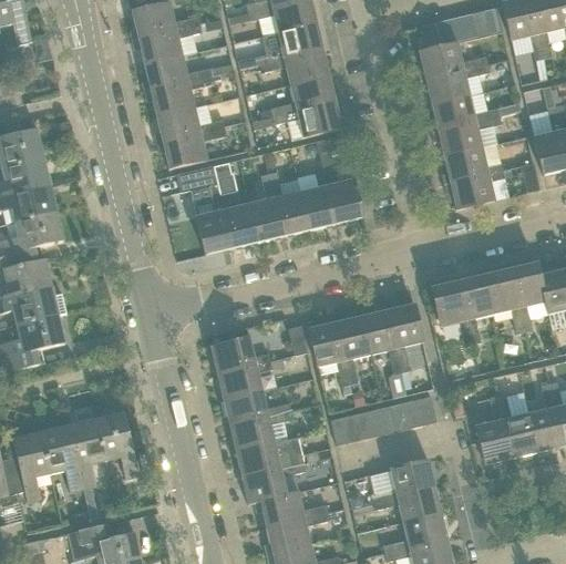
[(0,0),(0,26),(13,23),(18,44),(32,42),(22,0),(0,0)]
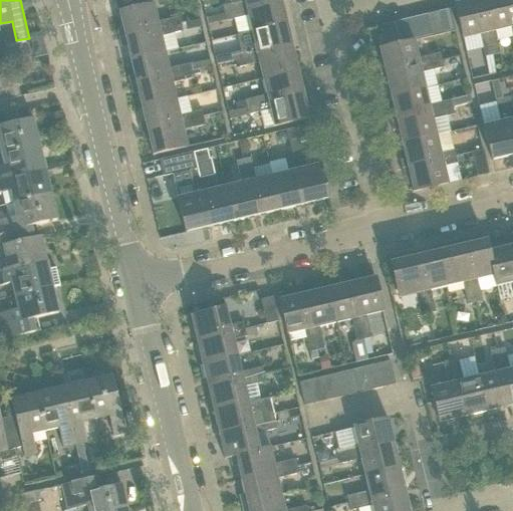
[(223,3),(225,10),(272,0),(236,0),(223,3)]
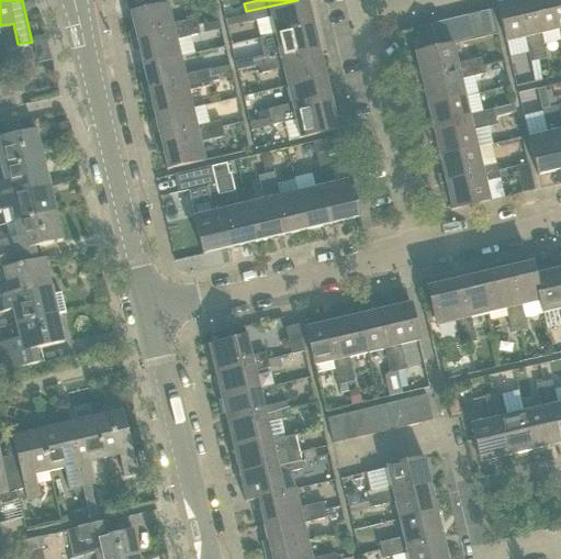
[(271,14),(276,32),(314,23),(309,0),(298,0),(246,11),(247,20),(271,14)]
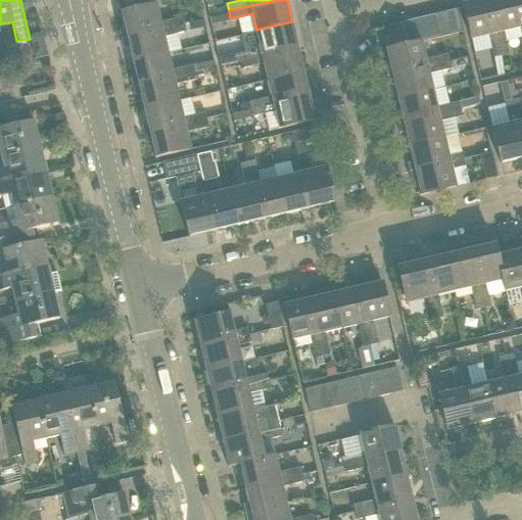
[(502,53),(488,0),(467,0),(463,1),(471,37),(488,33),(493,55),(502,53)]
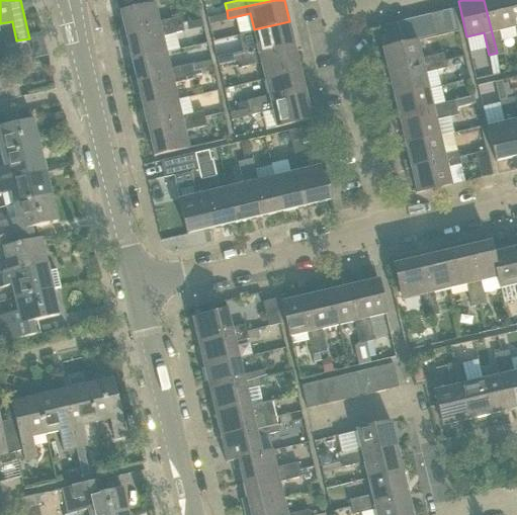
[(484,0),(497,53),(504,51),(499,29),(515,25),(509,0),(484,0)]
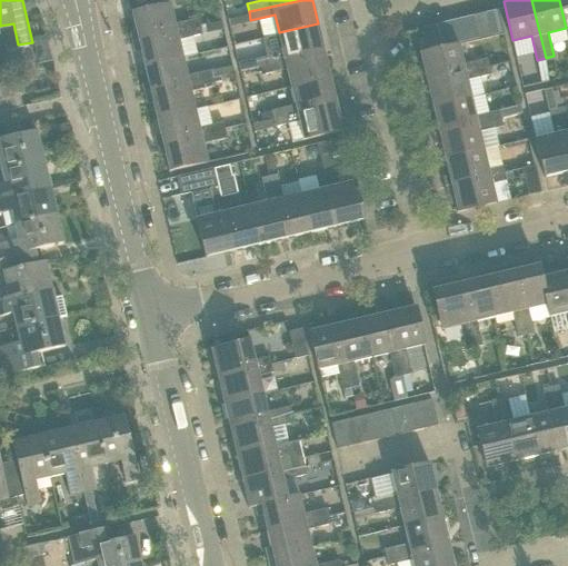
[(129,30),(131,40),(200,23),(199,16),(175,21),(170,2),(131,11),(136,28),(129,30)]
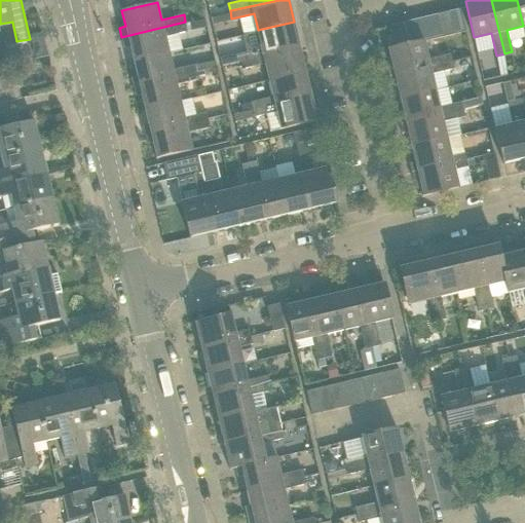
[(449,9),(454,32),(466,30),(460,6),(449,9)]
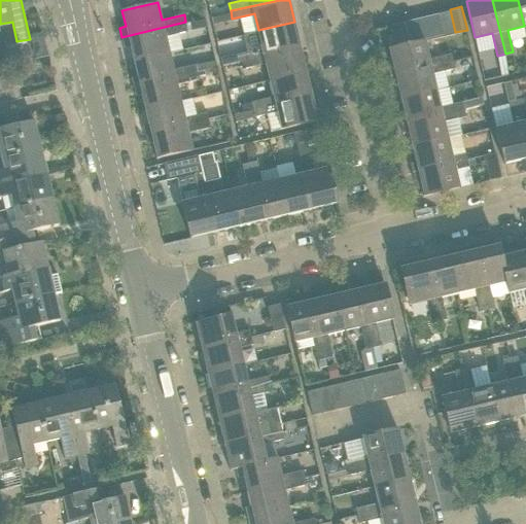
[(439,11),(444,35),(455,32),(450,9),(439,11)]
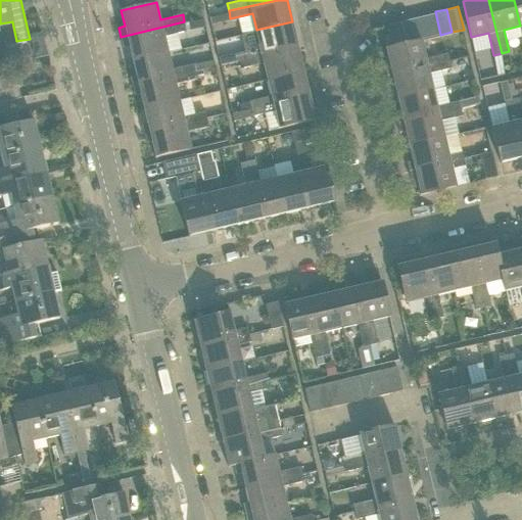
[(423,14),(429,38),(440,35),(435,11),(423,14)]
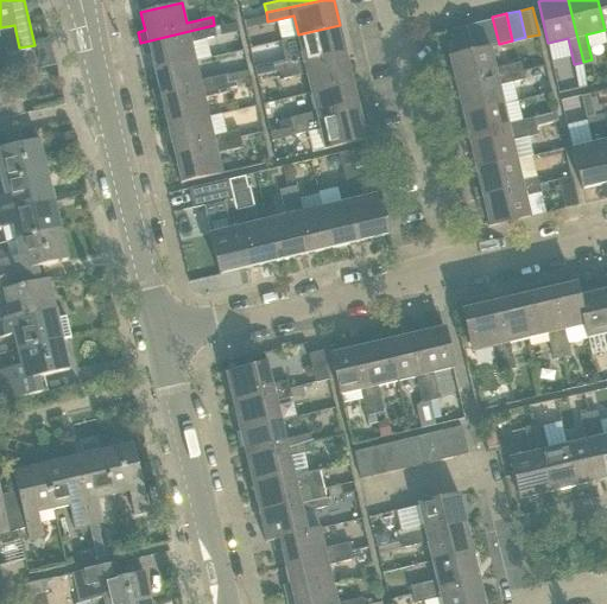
[(485,46),(491,45),(499,44),(492,17),(479,20),(485,46)]
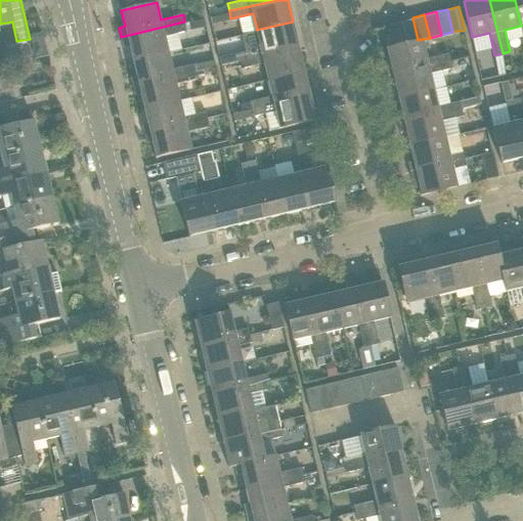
[(412,17),(401,19),(406,43),(418,40),(412,17)]
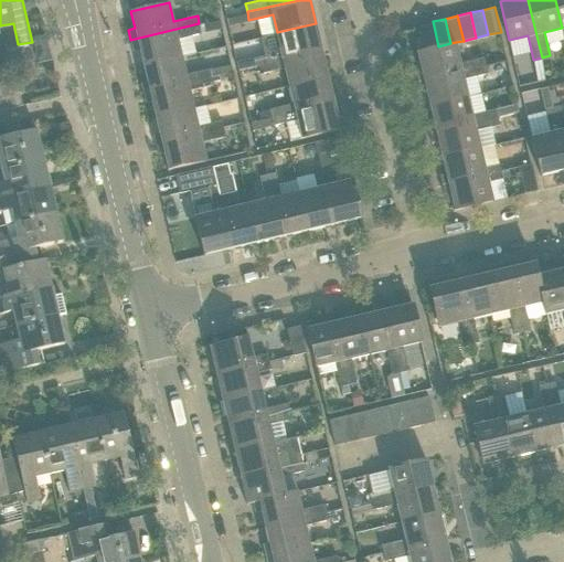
[(419,24),(426,50),(438,46),(433,21),(419,24)]
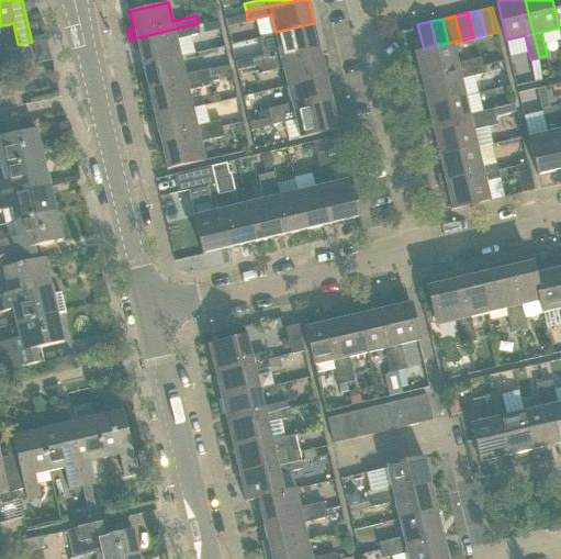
[(138,48),(142,64),(180,54),(177,36),(200,31),(198,23),(130,40),(133,49),(138,48)]
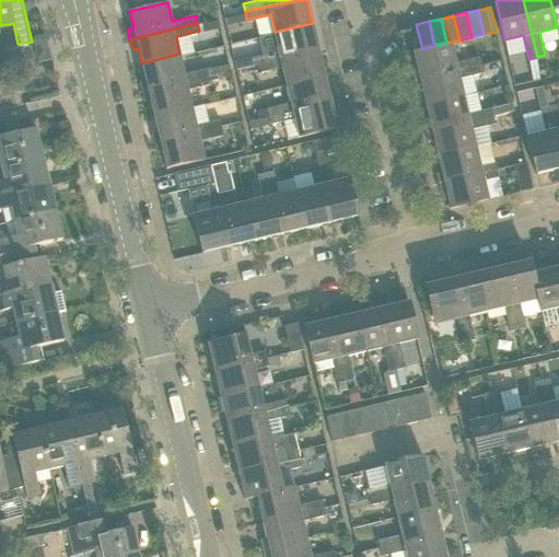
[(263,53),(234,59),(236,68),(257,62),(318,48),(313,23),(275,32),(258,35),(258,37),(263,53)]
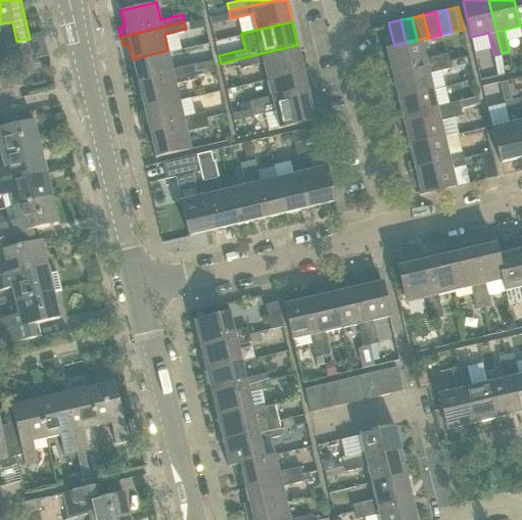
[(385,64),(387,74),(449,58),(447,51),(426,56),(422,39),(417,40),(406,43),(394,46),(386,48),(389,63),(385,64)]
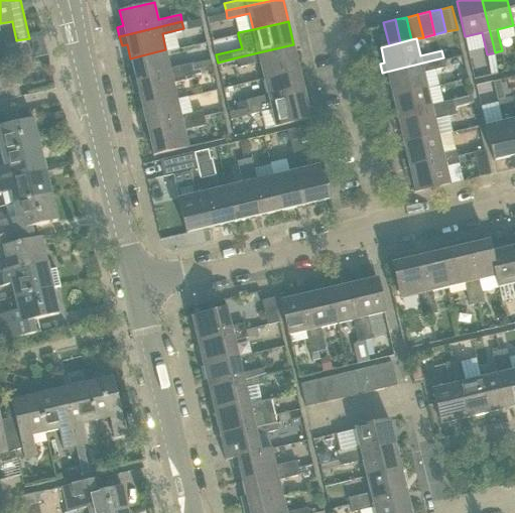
[(260,59),(264,77),(299,69),(293,44),(237,57),(238,65),(260,59)]
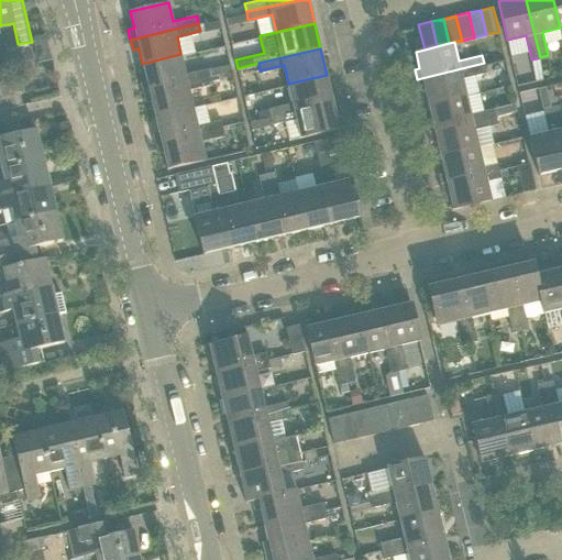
[(140,80),(143,90),(211,75),(209,68),(209,66),(185,72),(180,54),(142,64),(146,79),(140,80)]
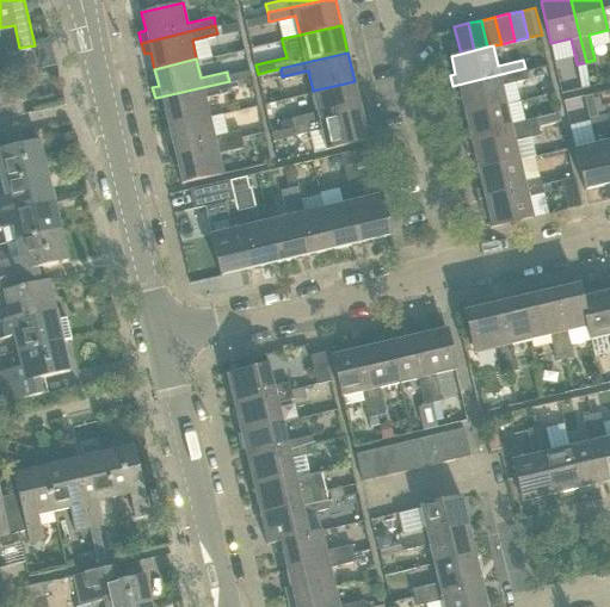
[(461,95),(464,112),(506,103),(501,84),(528,78),(525,68),(453,86),(455,97),(461,95)]
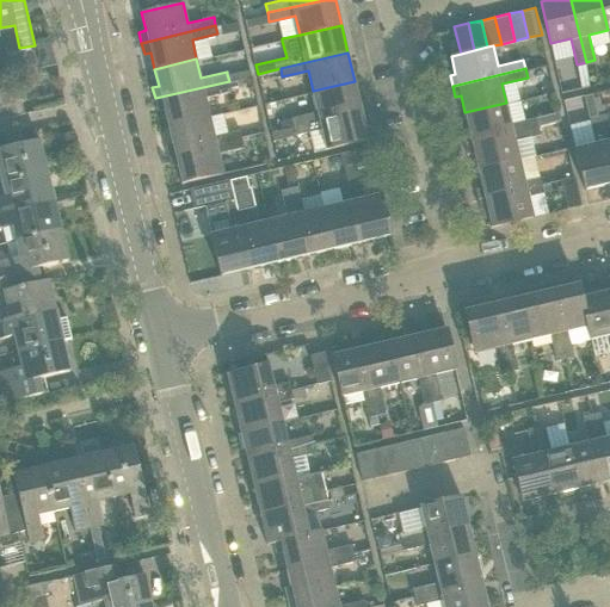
[(240,70),(227,74),(229,81),(241,78),(240,70)]
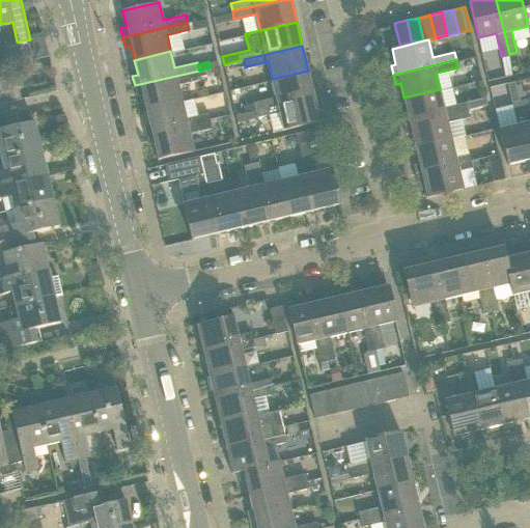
[(142,93),(145,108),(183,100),(178,83),(200,78),(199,71),(135,85),(137,94),(142,93)]
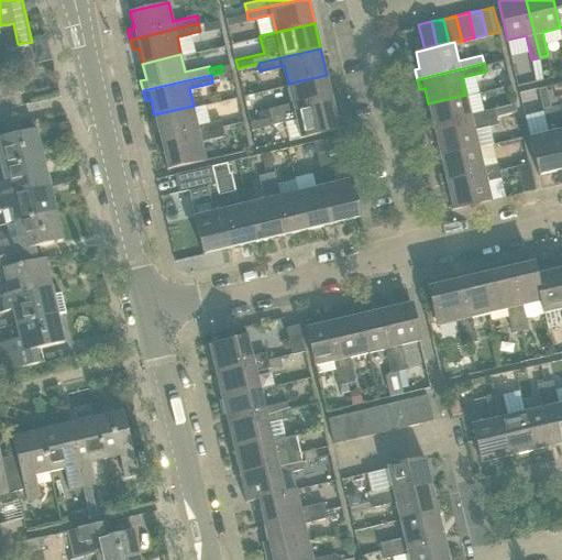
[(268,106),(271,114),(332,100),(327,75),(288,84),(293,100),(268,106)]
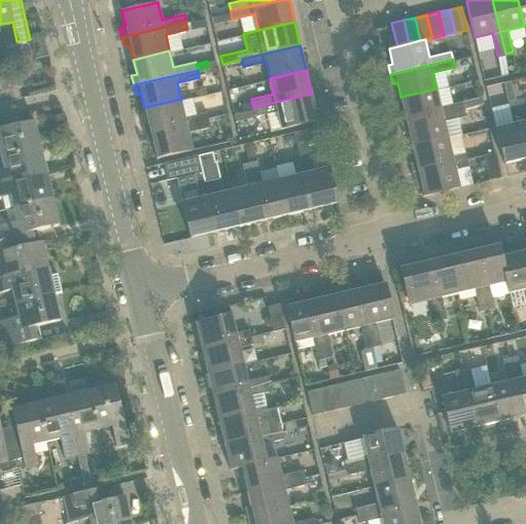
[(0,89),(19,84),(15,72),(0,75),(0,89)]
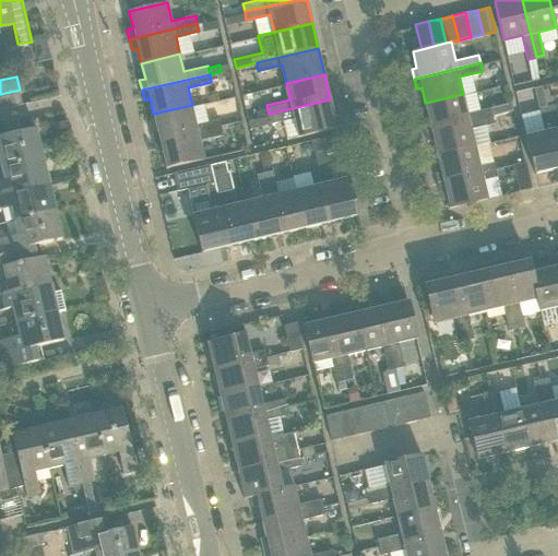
[(0,107),(23,103),(20,90),(0,94),(0,107)]
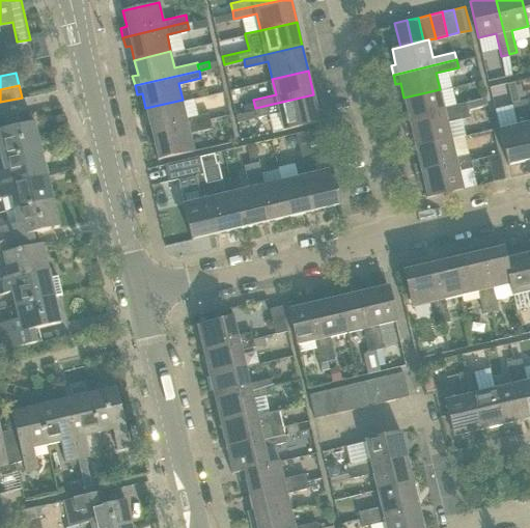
[(408,112),(401,113),(405,122),(468,108),(467,101),(455,103),(451,86),(440,89),(403,98),(408,112)]
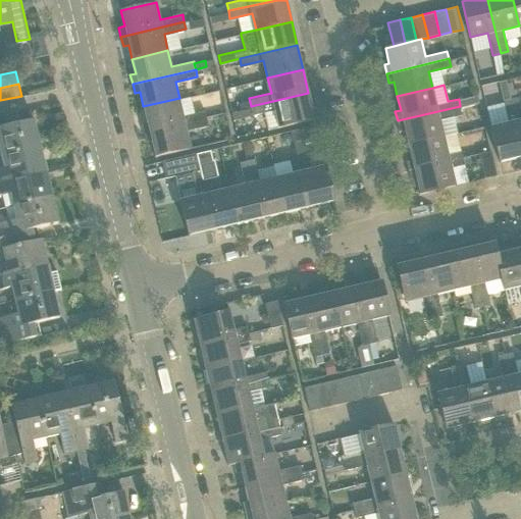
[(308,93),(251,106),(252,113),(264,110),(274,108),(278,126),(314,117),(308,93)]
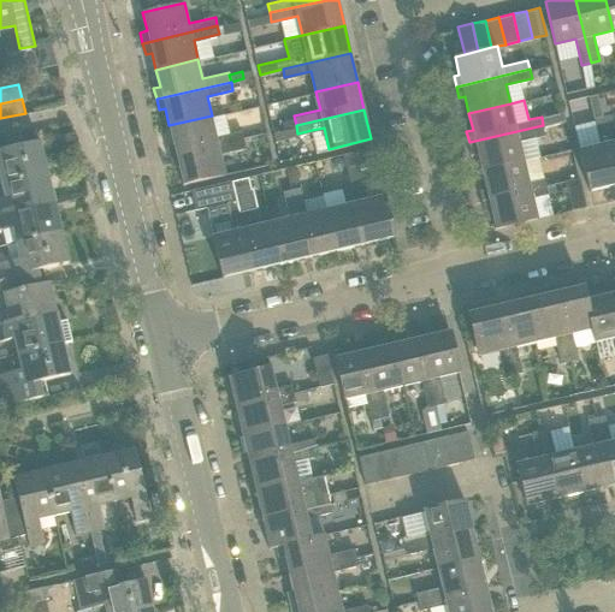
[(614,120),(613,112),(603,114),(614,164),(614,120)]
